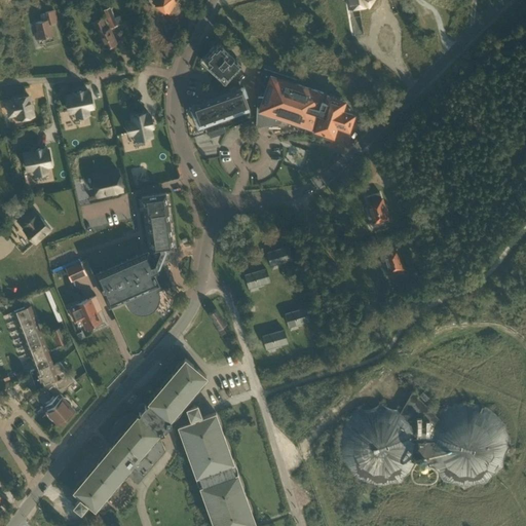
[(173,0),(155,0),(154,2),(166,10),(173,0)]
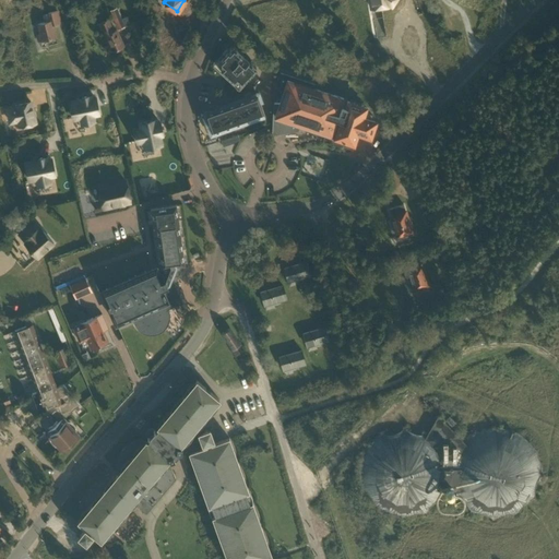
[(121,18),(120,15),(116,7),(109,10),(118,30),(131,24),(127,15),(121,18)]
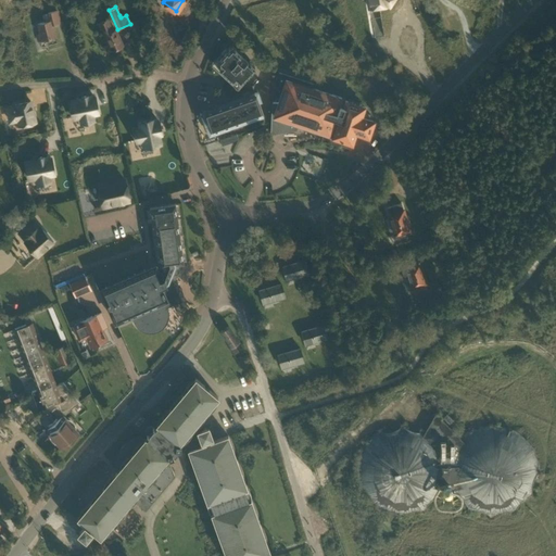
[(47,12),(49,19),(49,21),(37,24),(40,35),(37,35),(38,41),(55,37),(52,24),(61,22),(58,10),(47,12)]
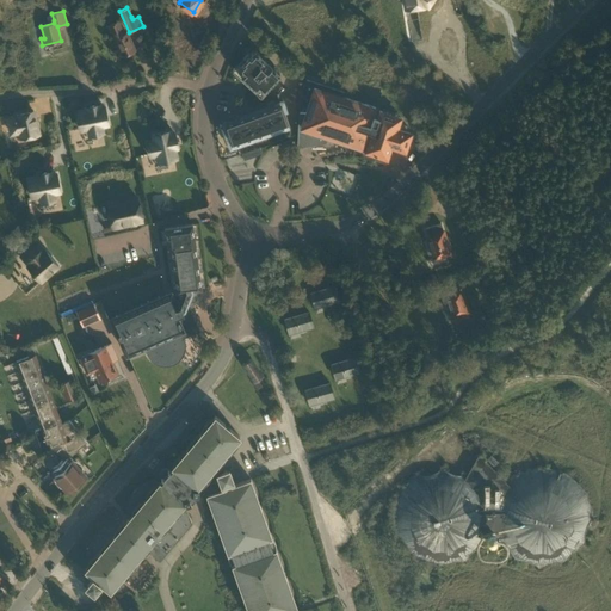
[(352,28),(359,25),(356,14),(350,17),(352,28)]
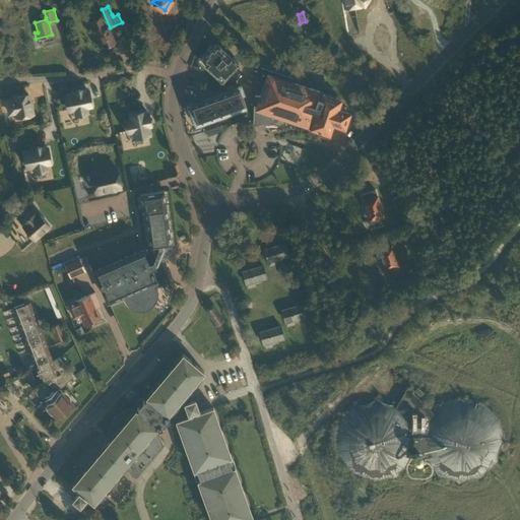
[(115,46),(114,43),(115,43),(109,27),(105,29),(101,18),(93,21),(105,47),(106,47),(107,49),(109,50),(111,51),(113,50),(114,48),(115,46)]
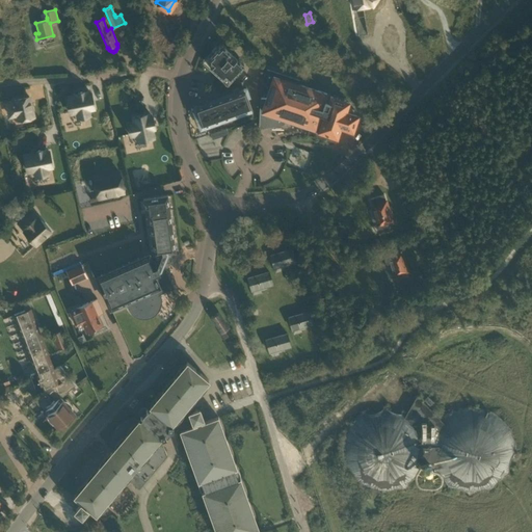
[(136,36),(141,34),(137,23),(130,26),(133,33),(134,33),(136,36)]
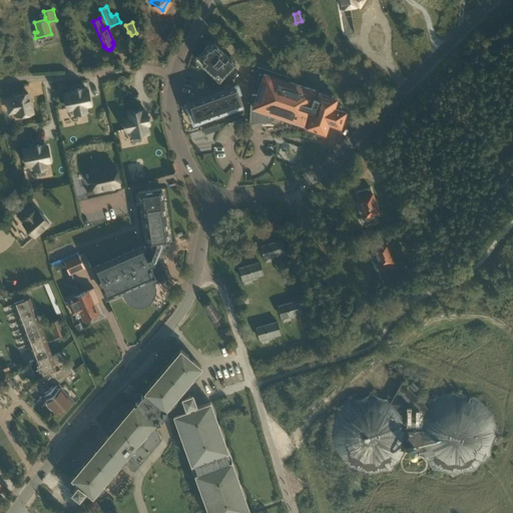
[(235,61),(214,41),(209,46),(208,45),(203,49),(205,51),(200,56),(204,60),(202,62),(206,66),(204,68),(209,72),(210,70),(214,74),(217,71),(221,75),(235,61)]
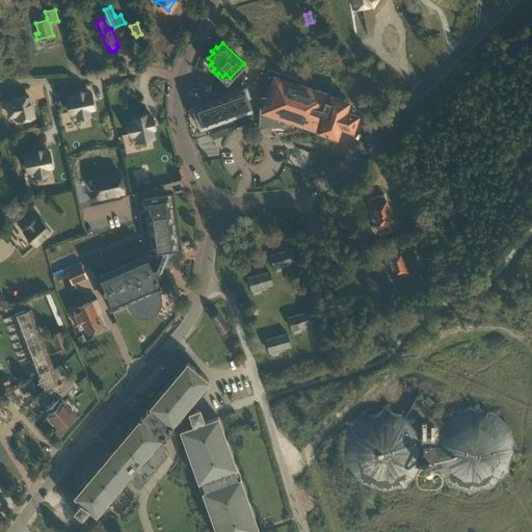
[(299,80),(267,70),(260,89),(268,91),(267,98),(261,98),(260,123),(284,123),(285,117),(313,128),(315,122),(321,124),(317,134),(335,139),(339,126),(351,130),(356,115),(344,111),(347,102),(326,95),(326,94),(317,90),(308,87),(297,84),(299,80)]
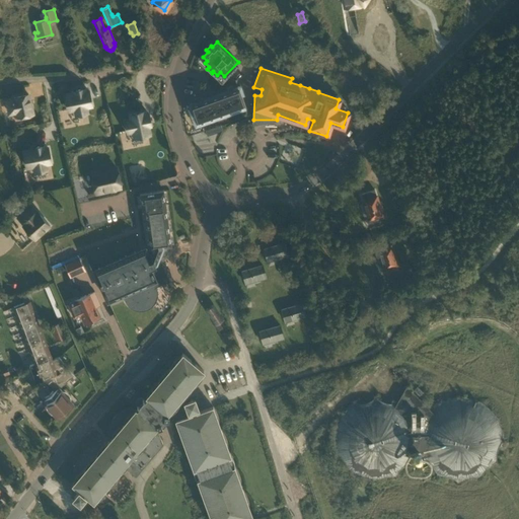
[(91,105),(88,90),(84,91),(83,88),(72,90),(73,94),(64,96),(68,110),(74,109),(76,115),(87,113),(85,106),(91,105)]
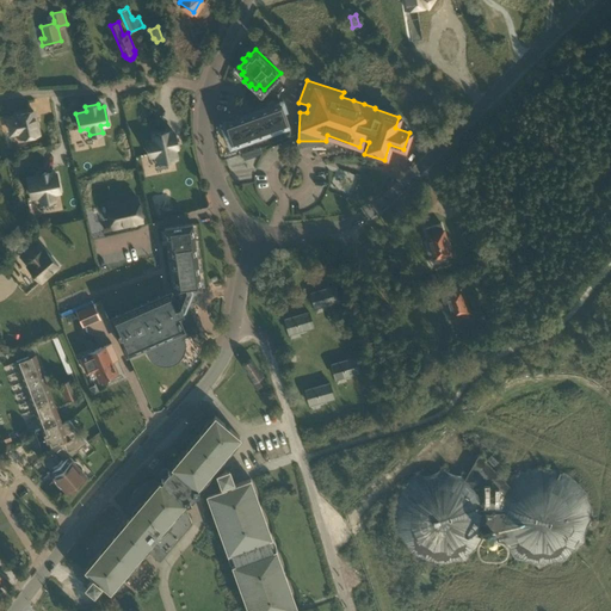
[(223,128),(228,142),(230,142),(232,144),(289,124),(282,104),(224,124),(226,127),(223,128)]
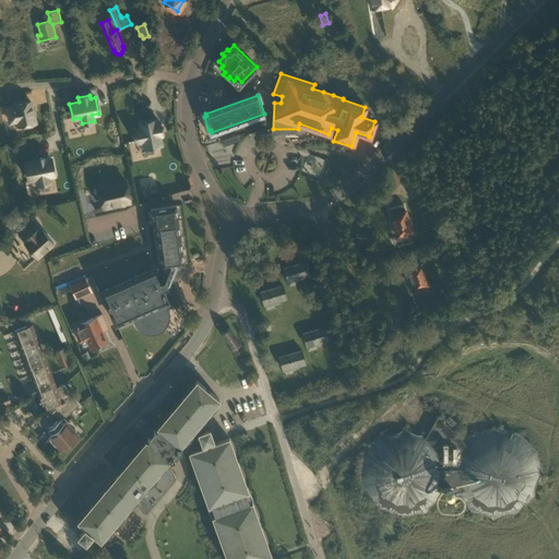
[(35,123),(31,102),(15,105),(15,107),(8,109),(10,122),(19,120),(20,127),(35,123)]
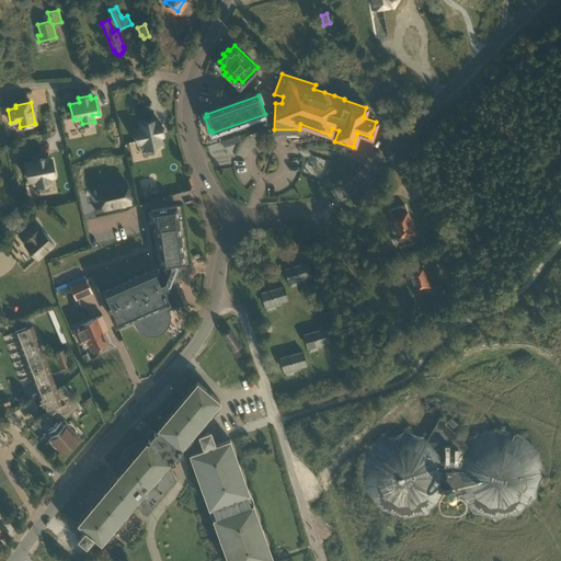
[(146,149),(162,146),(160,136),(163,136),(161,124),(158,124),(157,121),(140,124),(141,130),(136,132),(138,144),(145,142),(146,149)]
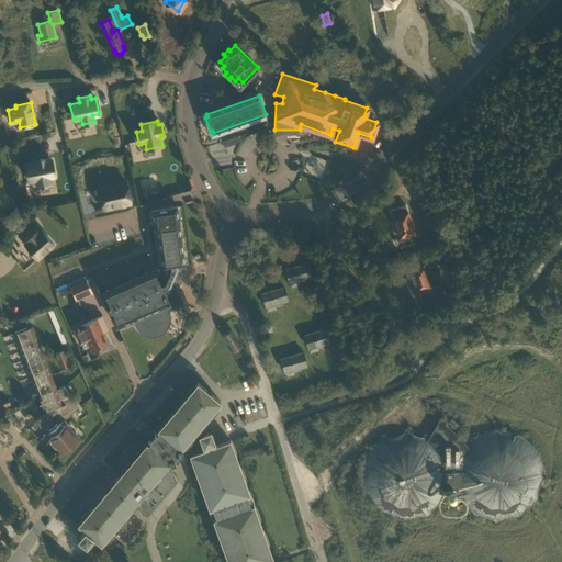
[(26,168),(30,184),(40,182),(41,186),(53,183),(52,180),(56,179),(53,163),(46,165),(45,158),(32,160),(34,167),(26,168)]
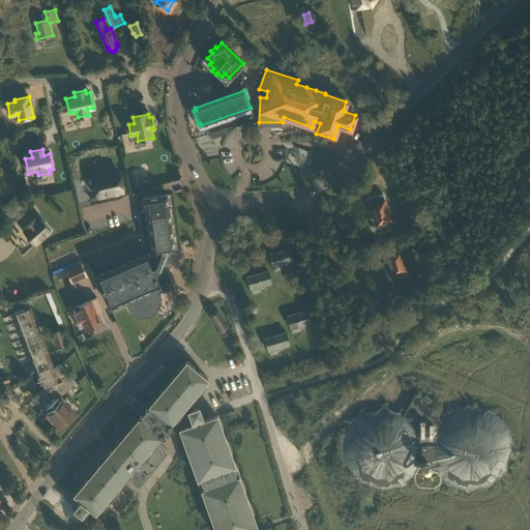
[(119,171),(93,177),(98,198),(123,192),(119,171)]
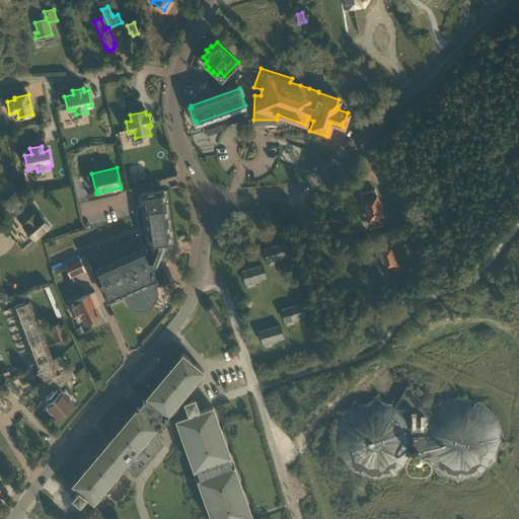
[(145,249),(95,272),(108,301),(123,295),(125,300),(127,303),(129,305),(131,307),(133,308),(136,309),(139,310),(141,310),(144,310),(147,309),(149,307),(152,305),(154,303),(155,301),(156,298),(157,295),(157,292),(156,290),(155,287),(165,283),(168,281),(160,261),(162,257),(164,256),(165,252),(166,250),(166,248),(166,246),(171,245),(171,244),(165,205),(163,190),(140,194),(142,209),(144,209),(149,244),(147,244),(148,248),(145,249)]
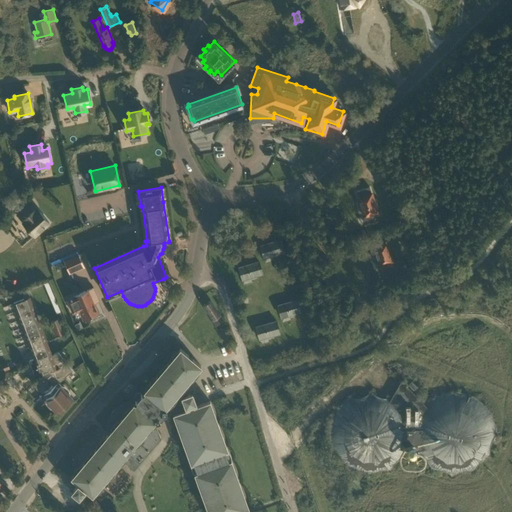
[(378,214),(369,187),(358,190),(360,197),(358,198),(364,217),(375,214),(375,215),(378,214)]
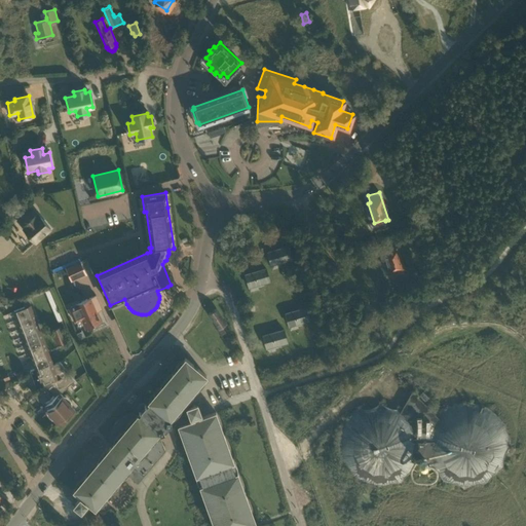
[(31,209),(17,220),(25,228),(24,229),(35,242),(50,229),(39,216),(38,216),(31,209)]
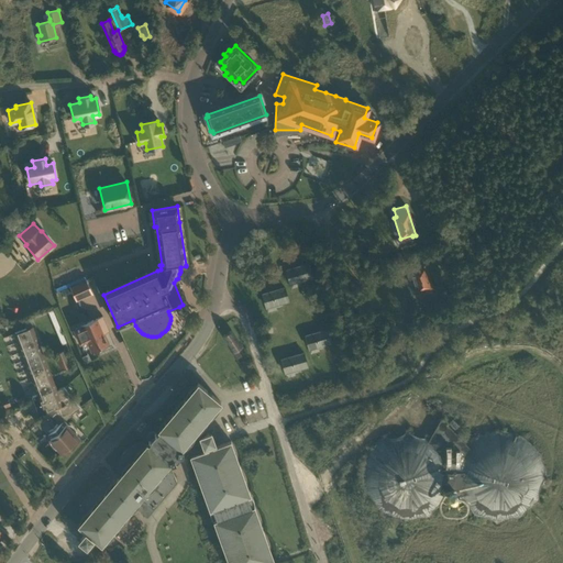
[(117,230),(99,234),(101,244),(119,240),(117,230)]
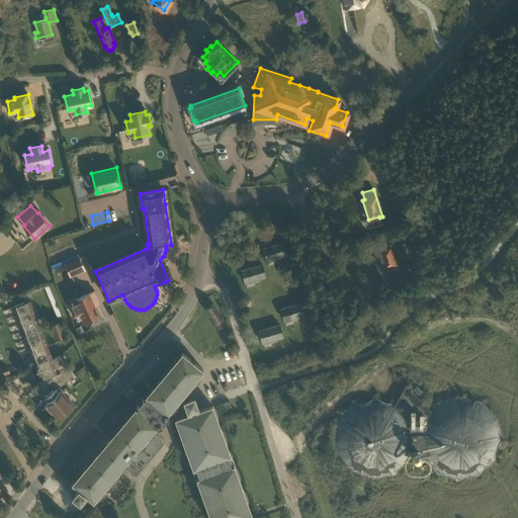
[(382,268),(397,264),(390,240),(382,242),(383,247),(377,249),(382,268)]
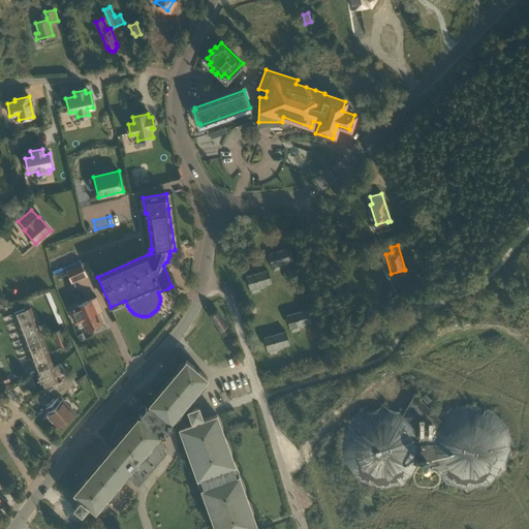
[(273,267),(293,260),(289,247),(269,253),(273,267)]
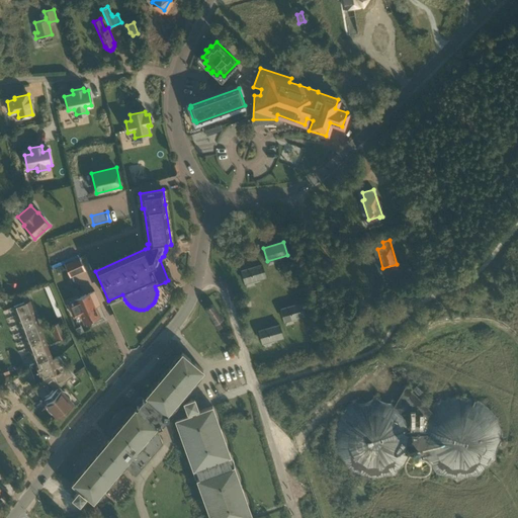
[(79,257),(65,264),(70,275),(84,269),(79,257)]
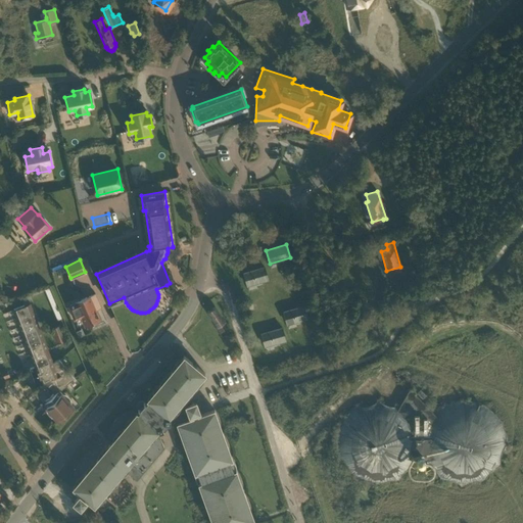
[(265,267),(243,273),(246,283),(247,286),(250,285),(268,280),(265,267)]
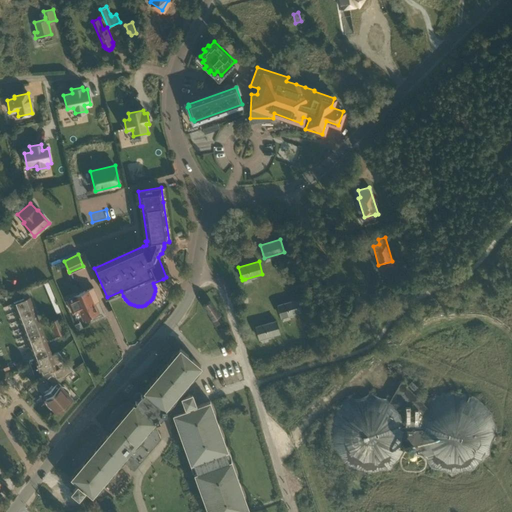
[(50,280),(45,282),(53,303),(58,301),(50,280)]
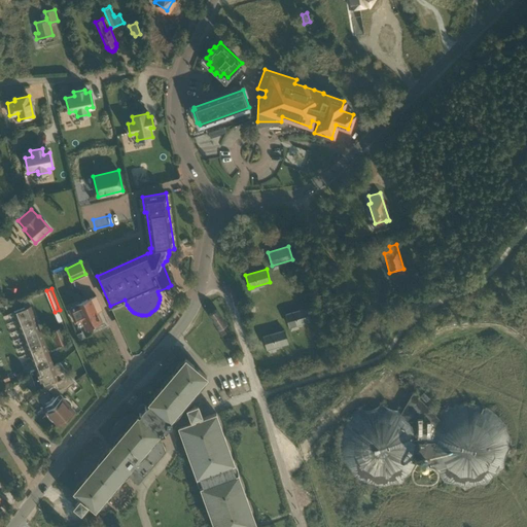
[(75,306),(69,309),(75,322),(81,319),(85,329),(88,328),(89,330),(97,326),(96,324),(102,322),(96,308),(100,306),(96,295),(75,305),(75,306)]
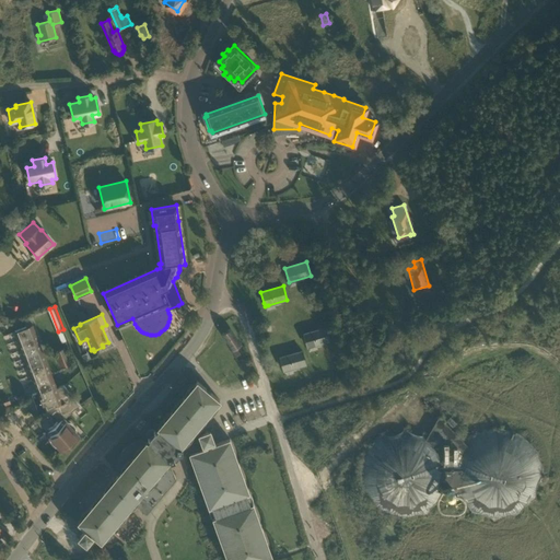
[(26,327),(15,331),(37,392),(32,394),(34,399),(36,398),(38,406),(43,405),(44,409),(45,411),(43,412),(49,420),(48,421),(42,427),(46,432),(62,451),(79,436),(63,419),(80,404),(70,393),(63,385),(57,387),(42,347),(35,328),(33,324),(26,327)]
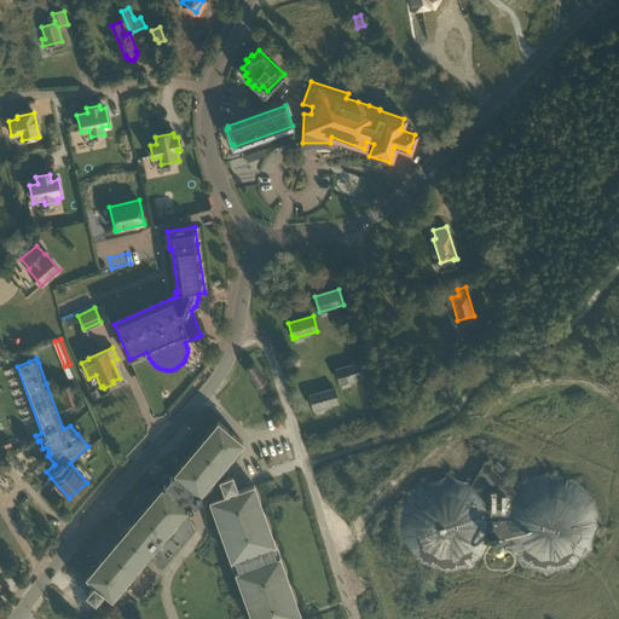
[(340,385),(364,377),(360,362),(335,369),(340,385)]
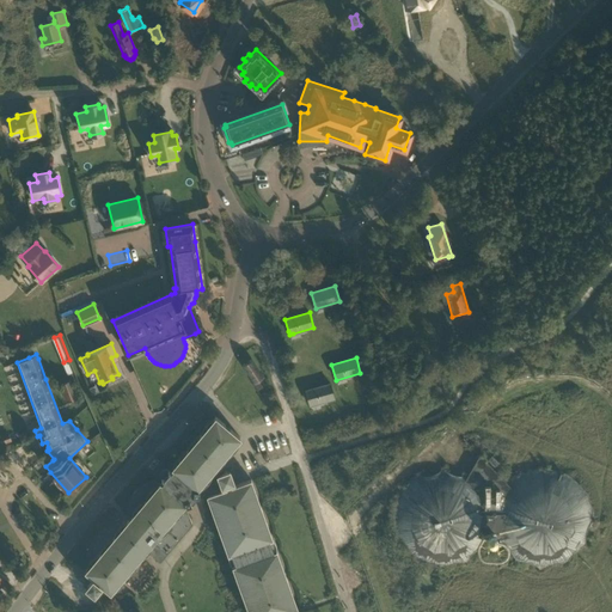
[(254,383),(263,377),(251,359),(243,365),(254,383)]
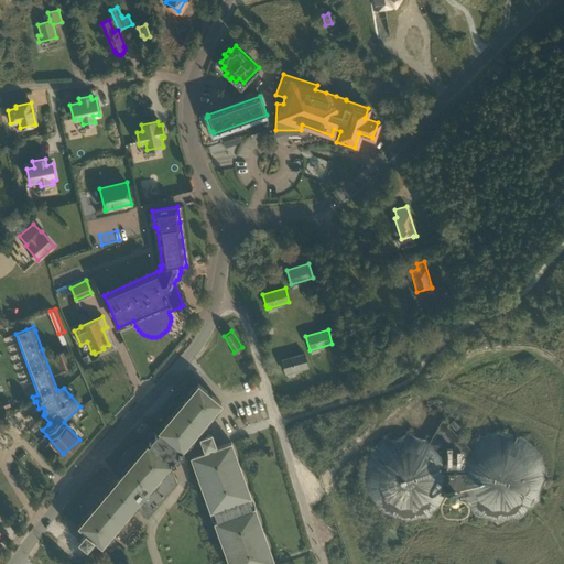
[(61,370),(72,366),(65,349),(55,354),(61,370)]
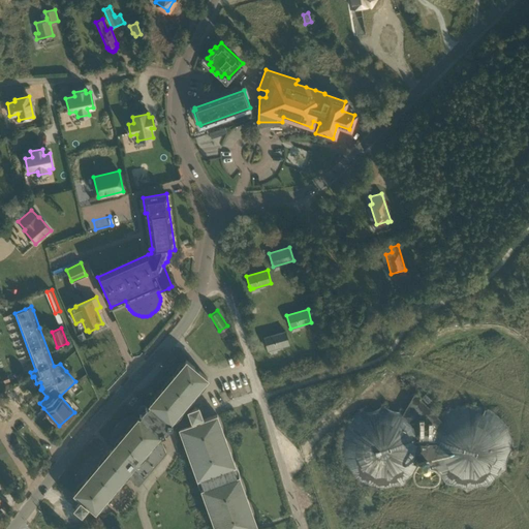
[(268,350),(288,344),(285,332),(265,337),(268,350)]
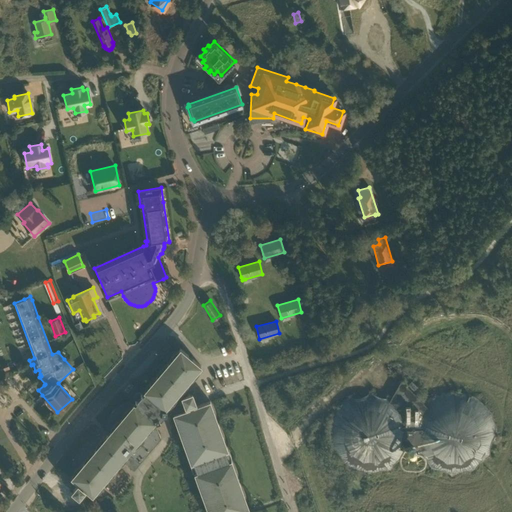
[(105,426),(105,428),(110,432),(72,477),(80,484),(79,486),(77,484),(72,491),(78,497),(84,490),(82,488),(83,487),(92,494),(104,480),(106,482),(109,481),(110,481),(111,480),(112,479),(113,478),(114,477),(115,476),(116,475),(117,474),(117,473),(118,471),(118,470),(118,469),(118,468),(116,466),(122,459),(134,469),(160,438),(155,423),(160,421),(159,419),(161,419),(164,415),(164,414),(166,414),(166,412),(173,413),(208,511),(254,511),(255,511),(252,511),(246,511),(246,510),(249,509),(210,401),(193,407),(192,404),(195,403),(192,393),(187,394),(185,389),(191,381),(189,379),(201,366),(180,349),(144,391),(145,391),(143,394),(141,393),(139,392),(137,392),(134,396),(133,398),(135,400),(137,401),(134,404),(134,403),(133,404),(129,400),(127,401),(124,402),(122,402),(121,403),(119,404),(117,405),(116,407),(114,409),(112,410),(112,411),(111,412),(109,415),(108,417),(107,420),(106,421),(106,422),(106,425),(105,426)]
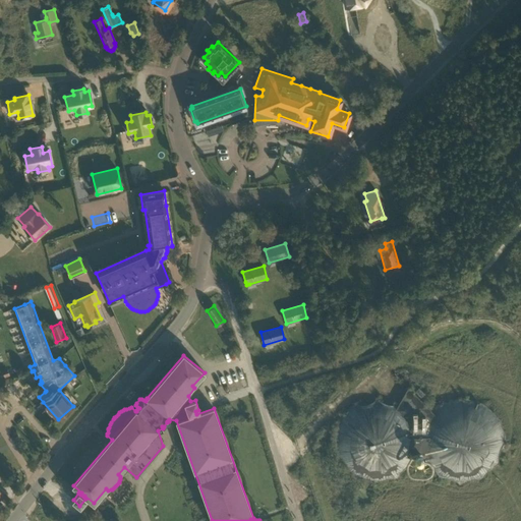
[(39,397),(45,391),(40,385),(33,391),(39,397)]
